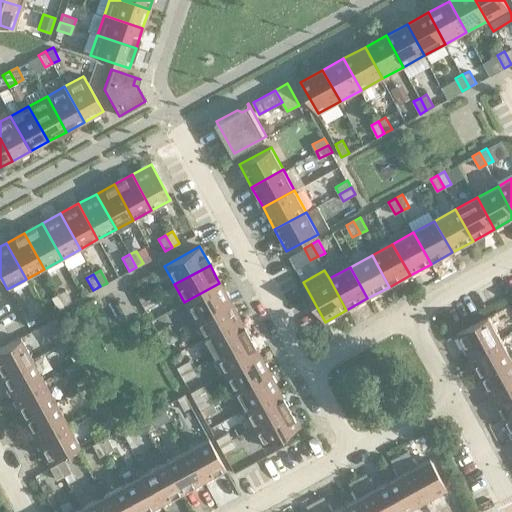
[(229,301),(219,283),(184,302),(193,320),(229,301)]
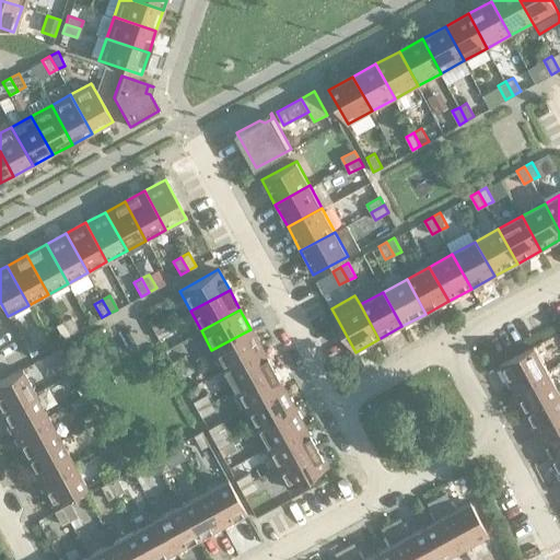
[(163,316),(149,324),(153,331),(166,324),(163,316)]
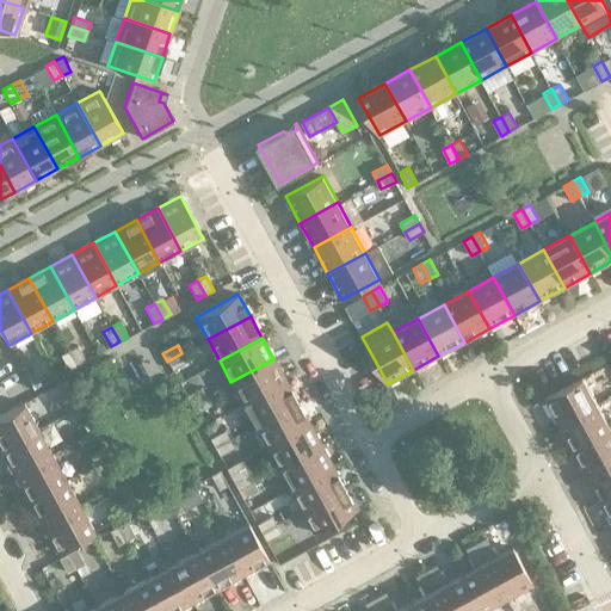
[(76,346),(68,351),(76,365),(85,360),(76,346)]
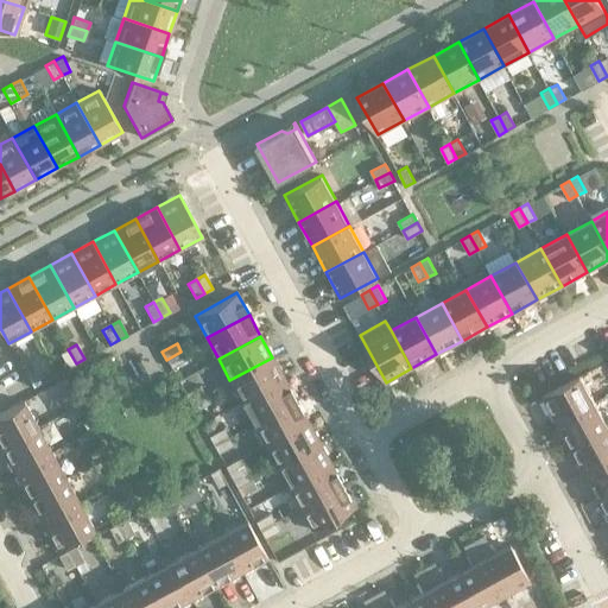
[(76,363),(68,349),(59,354),(68,368),(76,363)]
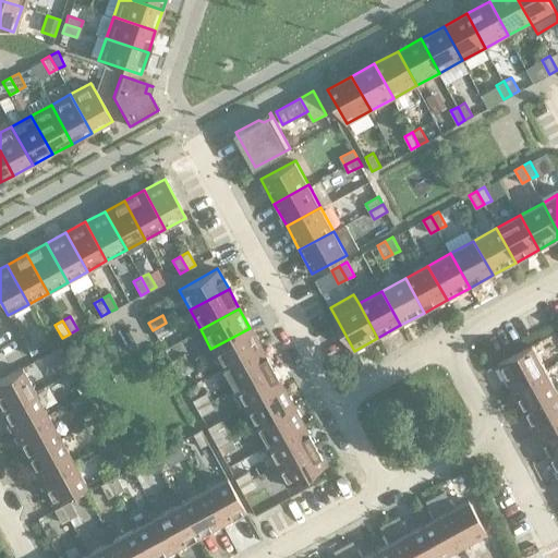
[(170,330),(166,323),(153,330),(157,338),(170,330)]
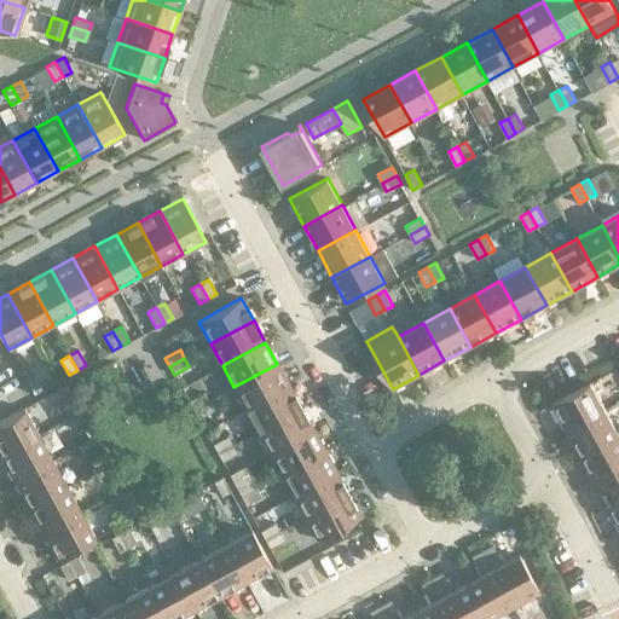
[(289,386),(277,364),(233,387),(246,409),(289,386)]
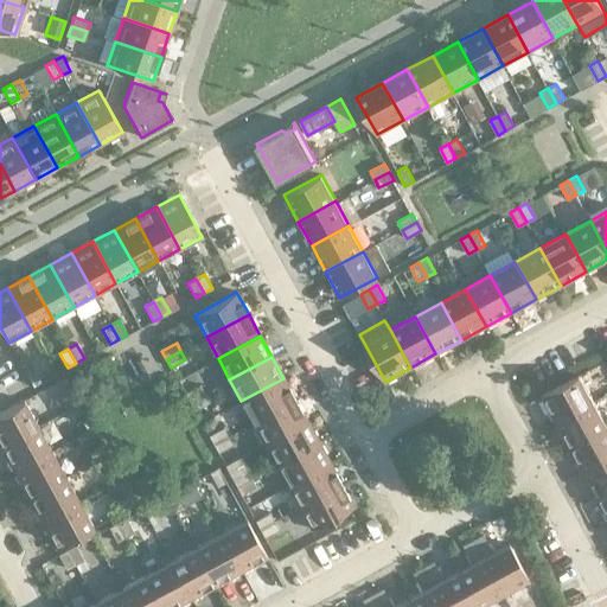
[(33,368),(25,372),(32,387),(42,382),(33,368)]
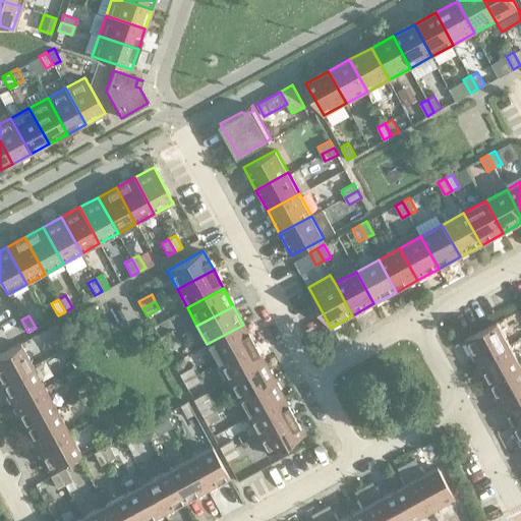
[(510,344),(497,322),(465,339),(477,361),(510,344)]
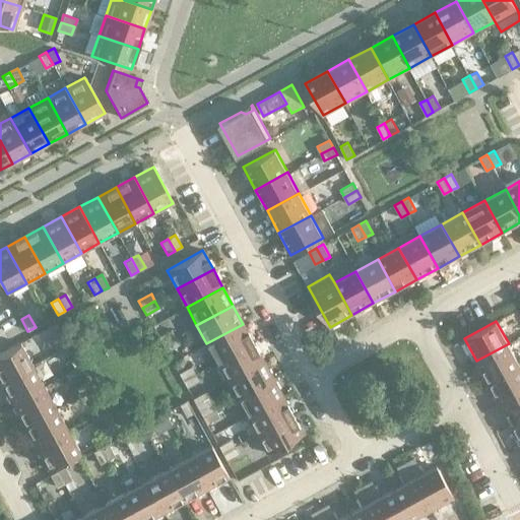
[(253,341),(243,324),(206,343),(216,362),(253,341)]
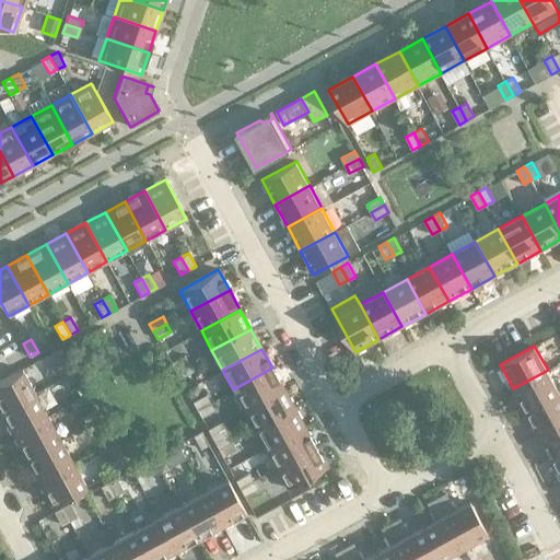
[(184,354),(171,362),(175,370),(188,363),(184,354)]
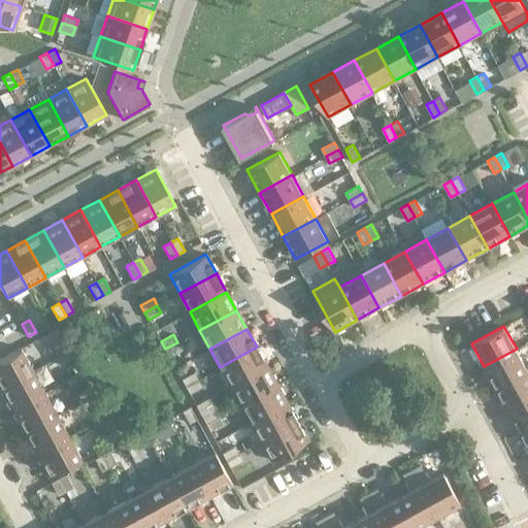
[(182,350),(177,342),(165,349),(169,356),(182,350)]
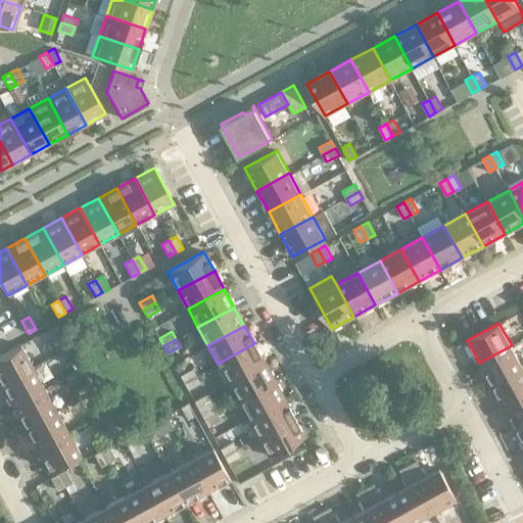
[(68,347),(64,340),(52,347),(55,354),(68,347)]
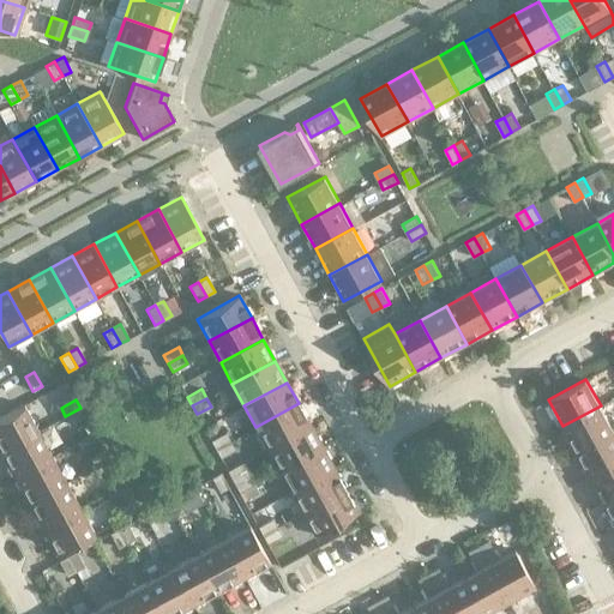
[(309,425),(299,403),(256,427),(268,449),(309,425)]
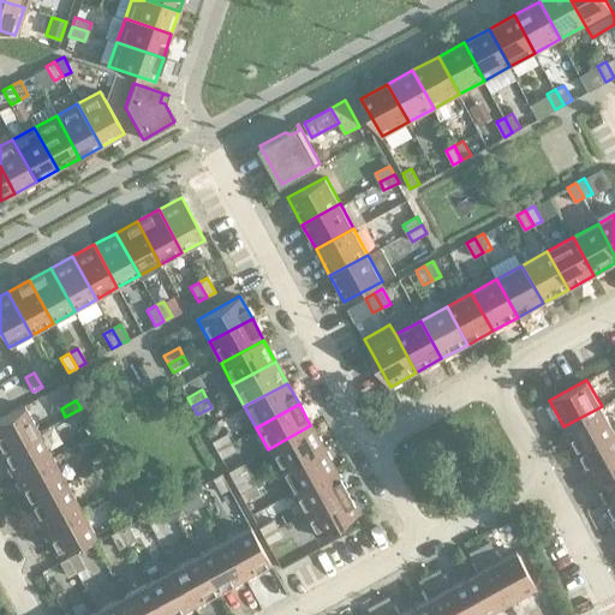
[(39,431),(23,405),(0,417),(0,452),(0,453),(39,431)]
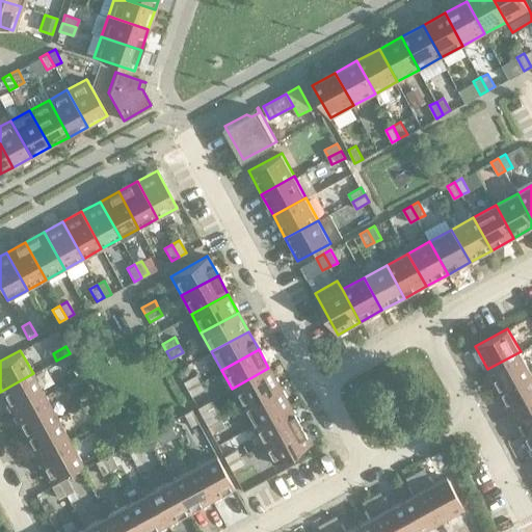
[(531,373),(531,372),(521,351),(487,369),(499,391),(531,373)]
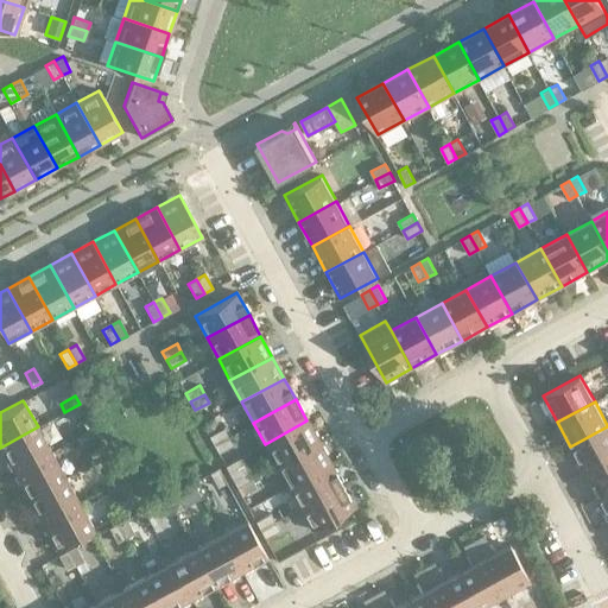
[(83,412),(80,404),(64,412),(69,420),(83,412)]
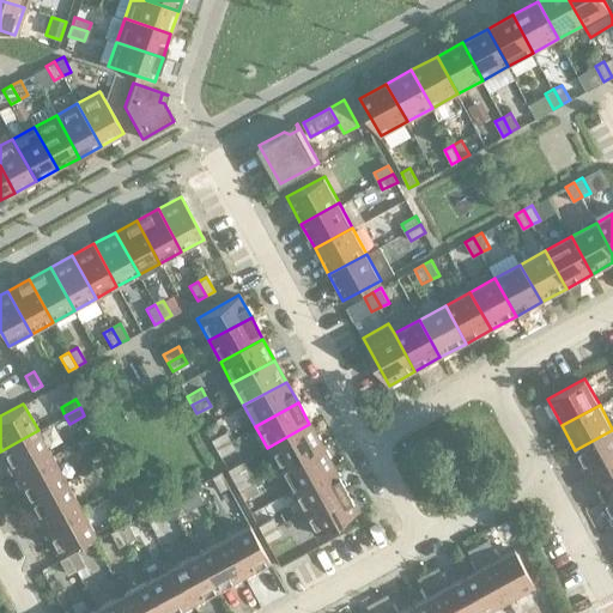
[(321,445),(309,424),(267,448),(279,469),(321,445)]
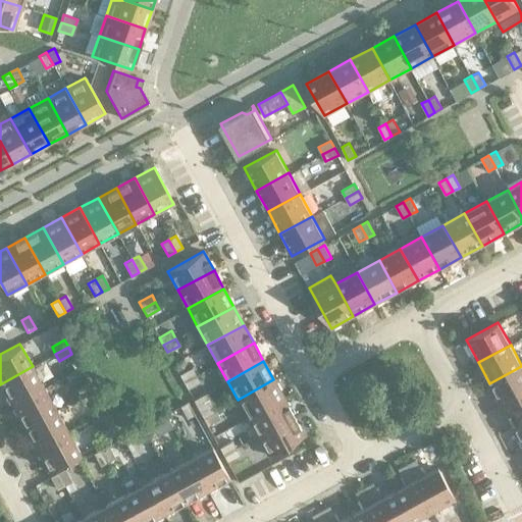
[(44,387),(33,366),(0,384),(12,406),(44,387)]
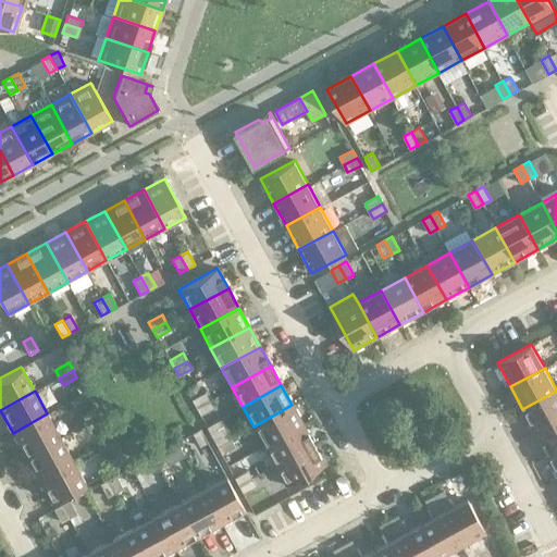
[(556,420),(556,391),(522,409),(535,432),(556,420)]
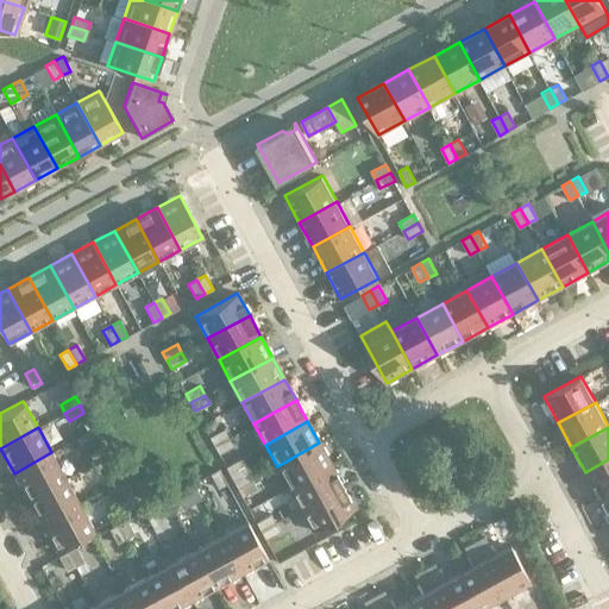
[(224,428),(208,437),(213,445),(228,438),(224,428)]
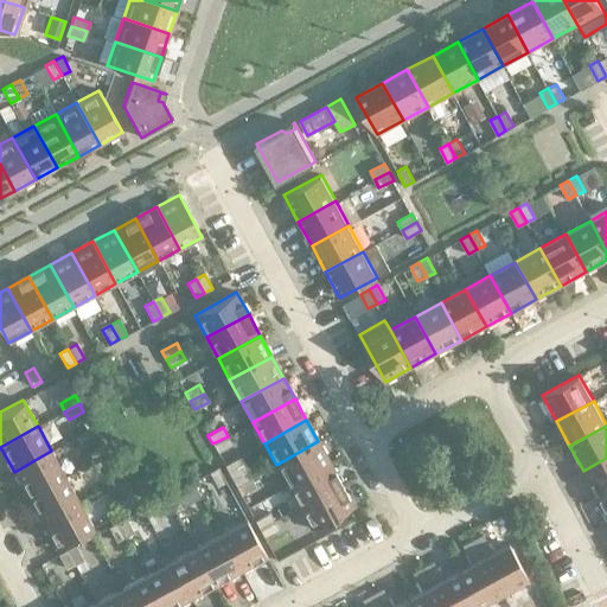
[(231,443),(228,436),(212,443),(217,452),(231,443)]
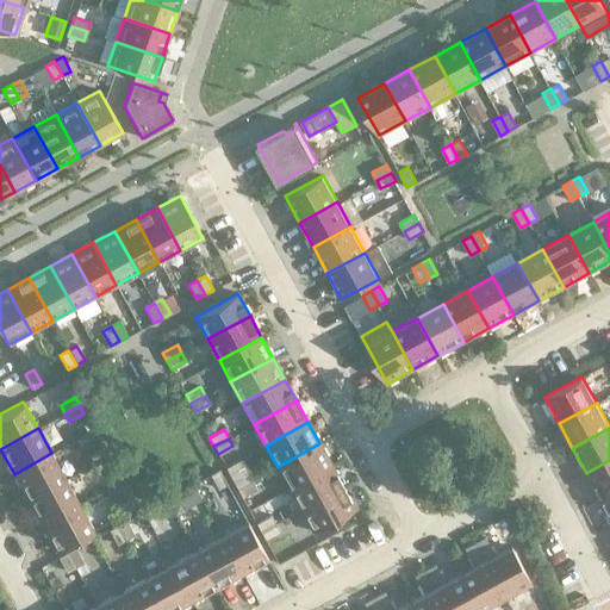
[(331,465),(319,443),(278,467),(288,489),(331,465)]
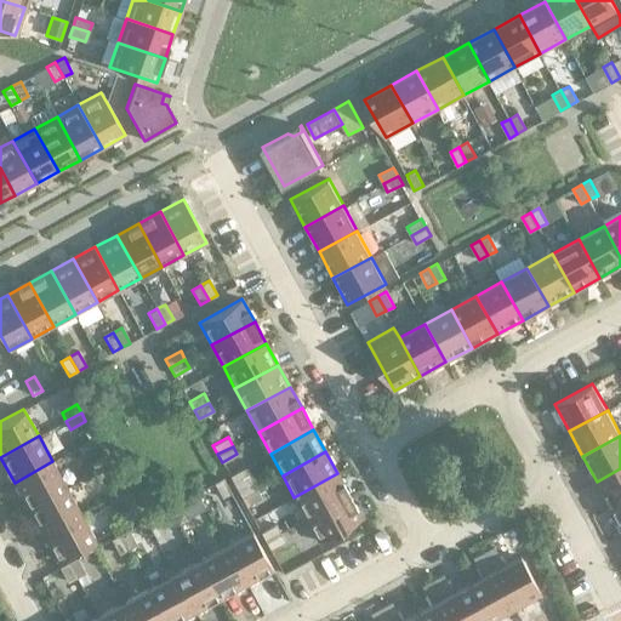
[(109,463),(104,455),(90,463),(95,472),(109,463)]
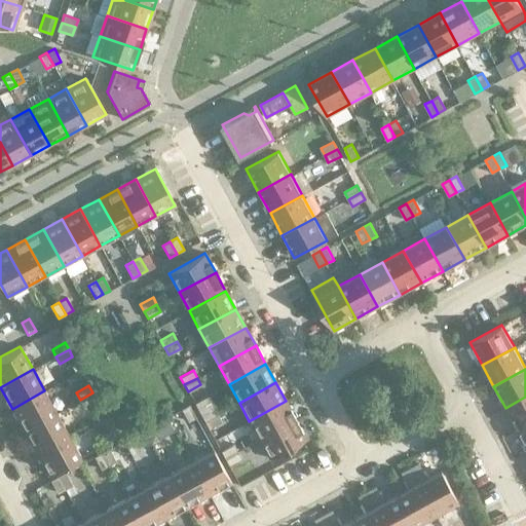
[(57,412),(44,390),(12,409),(24,429),(57,412)]
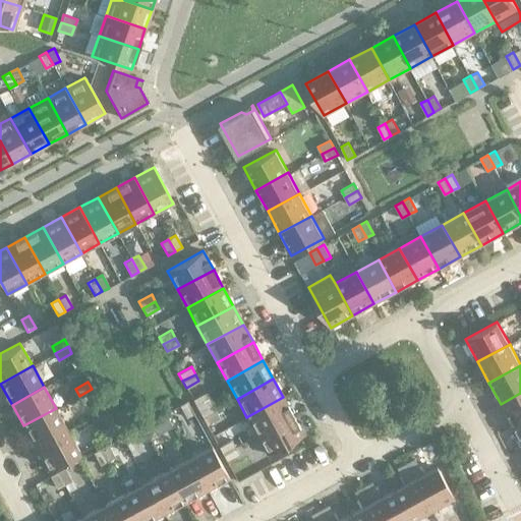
[(96,396),(92,389),(79,396),(82,403),(96,396)]
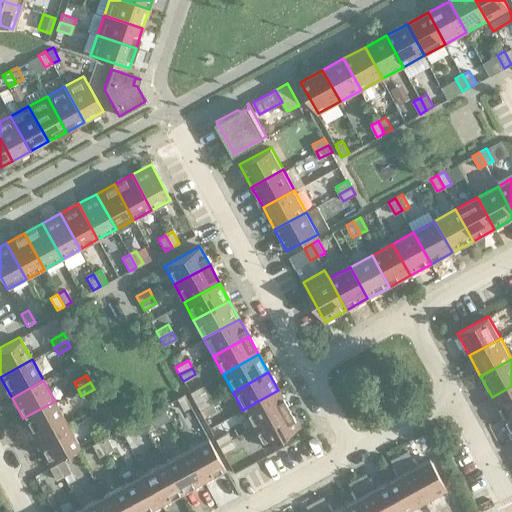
[(511,413),(511,386),(492,397),(504,418),(511,413)]
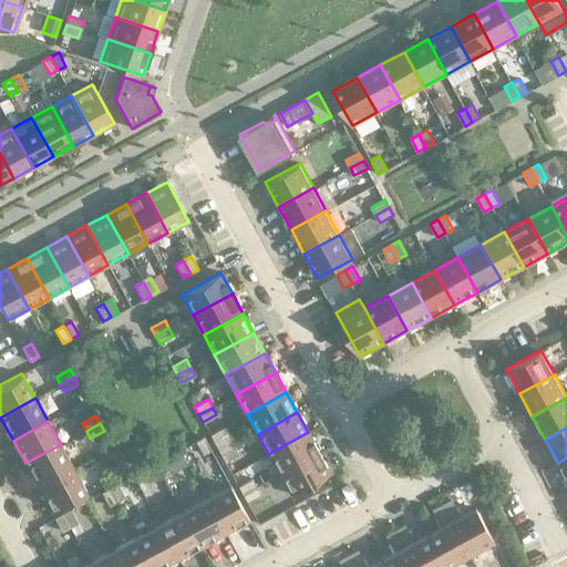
[(319,452),(308,432),(268,454),(279,473),(319,452)]
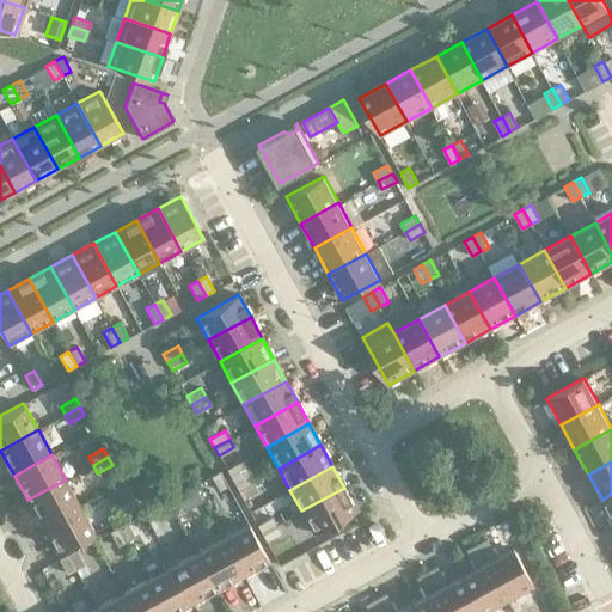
[(219,471),(210,476),(219,490),(227,487),(219,471)]
